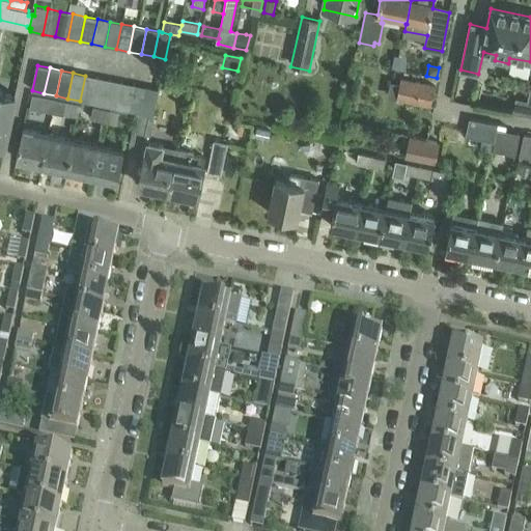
[(85,76),(80,101),(93,104),(99,79),(85,76)]
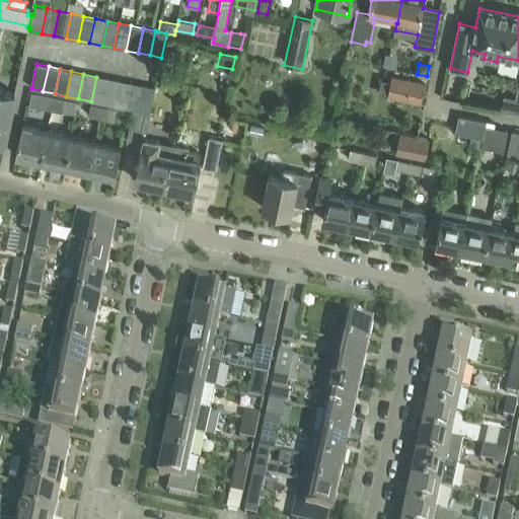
[(96,77),(91,101),(102,103),(107,79),(96,77)]
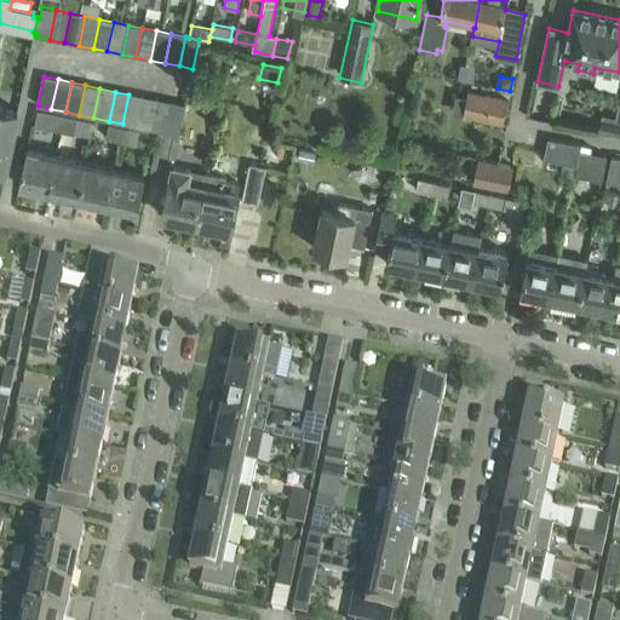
[(509,101),(468,92),(466,99),(457,97),(453,114),(503,125),(509,101)]
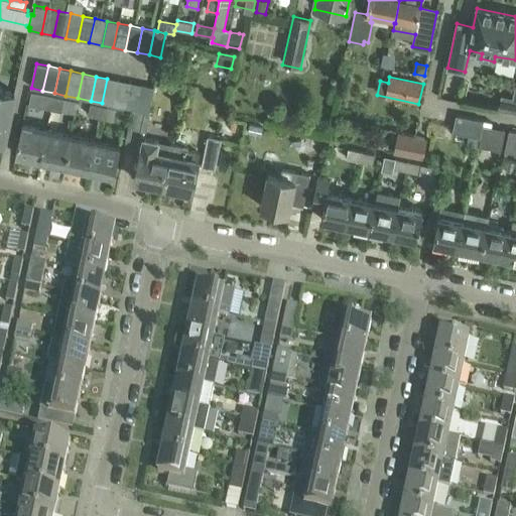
[(107,79),(102,103),(113,106),(119,81),(107,79)]
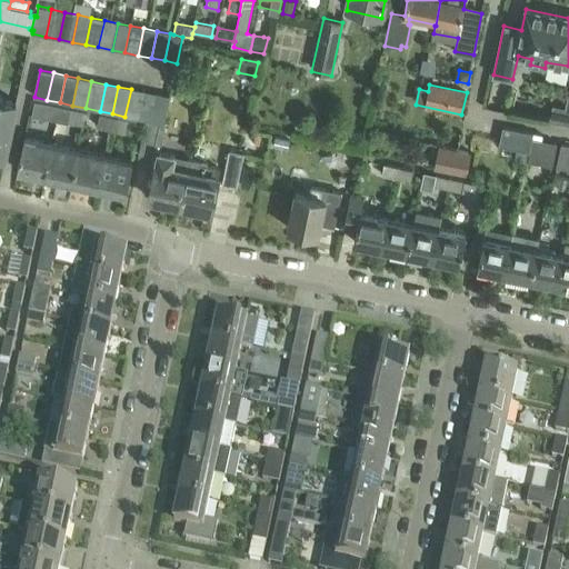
[(131,89),(125,117),(139,119),(145,92),(131,89)]
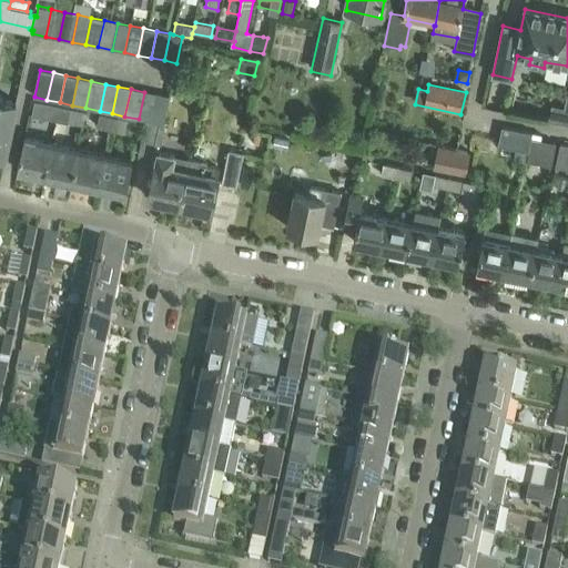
[(510,89),(507,107),(513,108),(517,90),(510,89)]
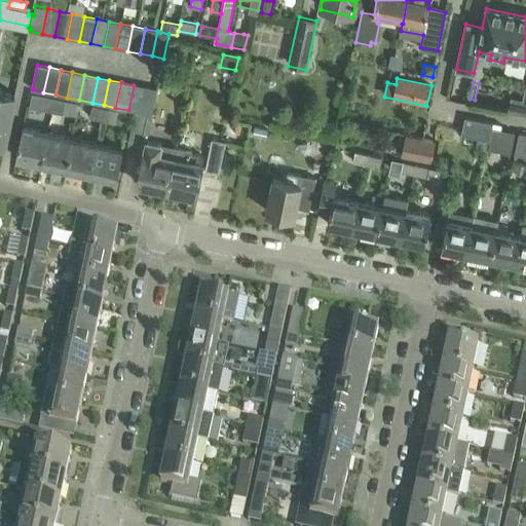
[(134,85),(128,110),(136,112),(140,113),(145,87),(134,85)]
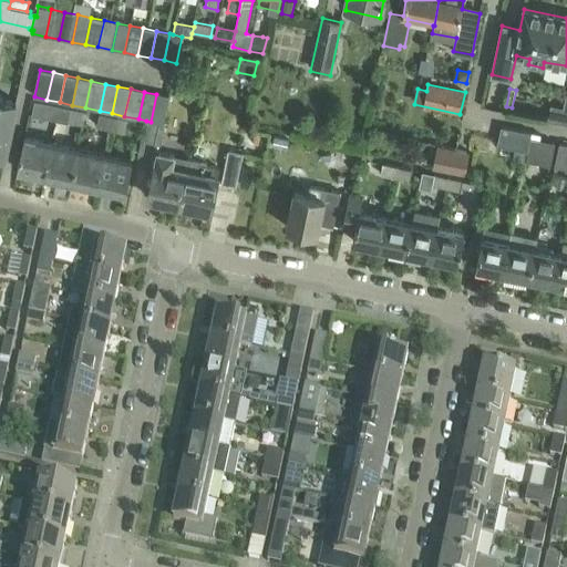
[(156,94),(151,122),(164,124),(169,98),(156,94)]
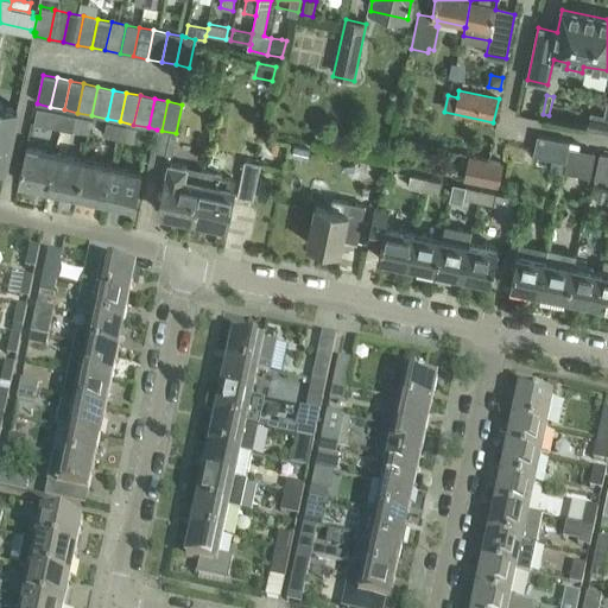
[(0,166),(6,169),(18,109),(0,106),(0,166)]
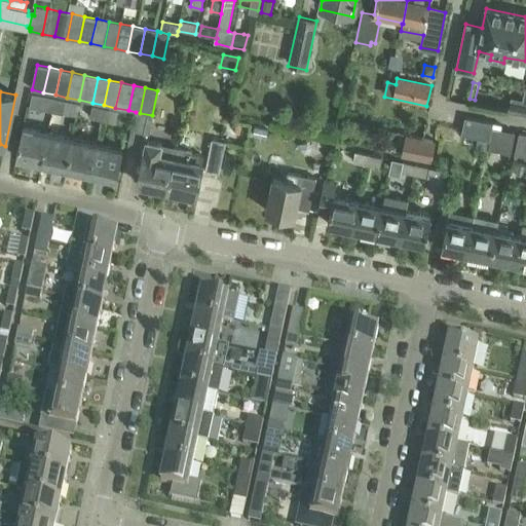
[(30,107),(52,112),(52,111),(55,99),(33,94),(30,107)]
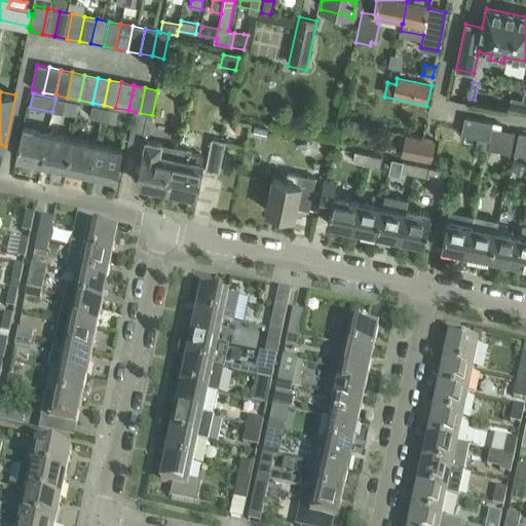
[(52,111),(52,112),(64,114),(66,101),(55,99),(52,111)]
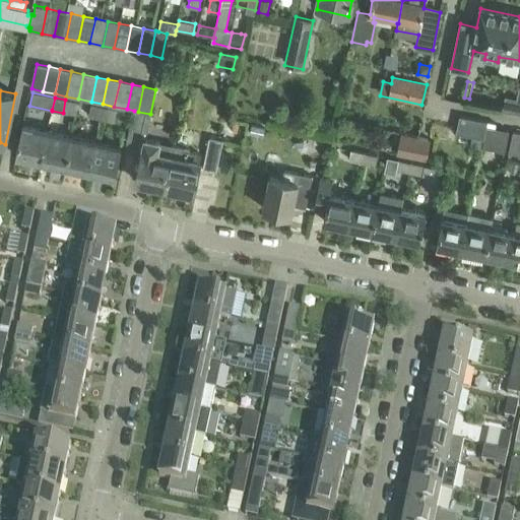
[(88,117),(101,120),(104,108),(91,105),(88,117)]
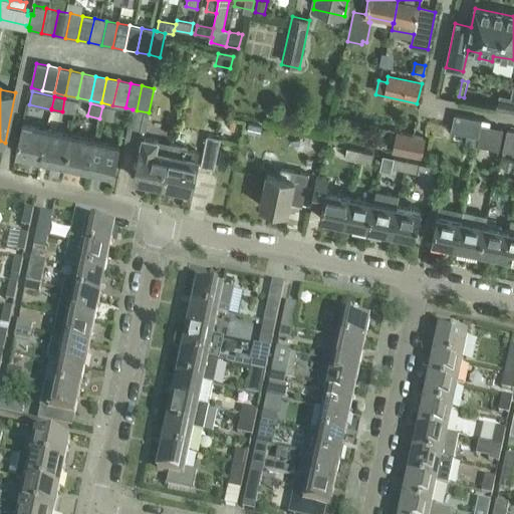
[(102,106),(99,118),(113,121),(115,108),(102,106)]
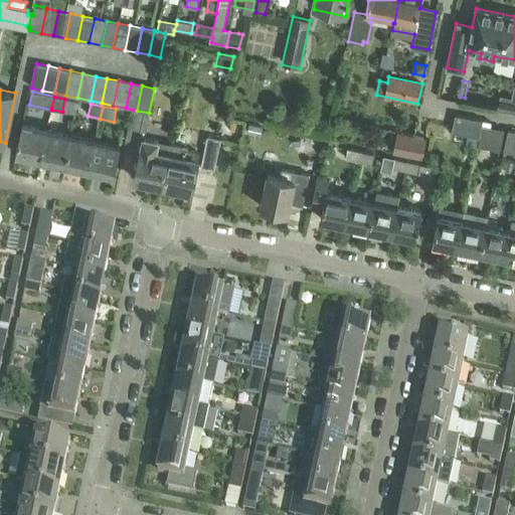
[(136,180),(163,186),(172,145),(145,139),(150,114),(149,113),(137,111),(133,110),(124,150),(136,153),(137,150),(142,151),(136,180)]
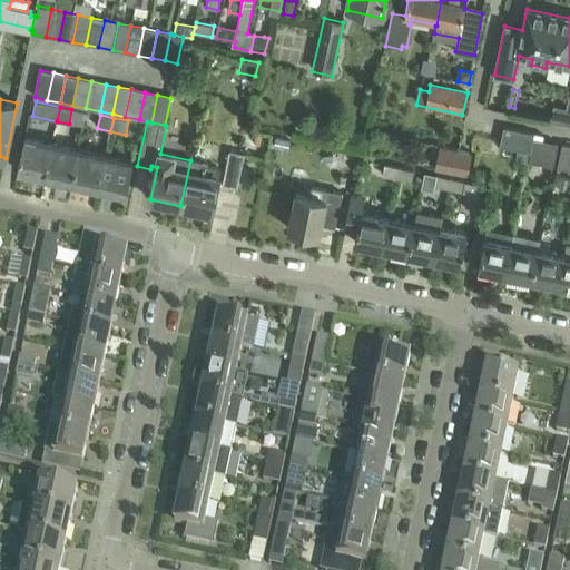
[(531,153),(533,139),(534,134),(503,128),(500,147),(518,150),(531,153)]
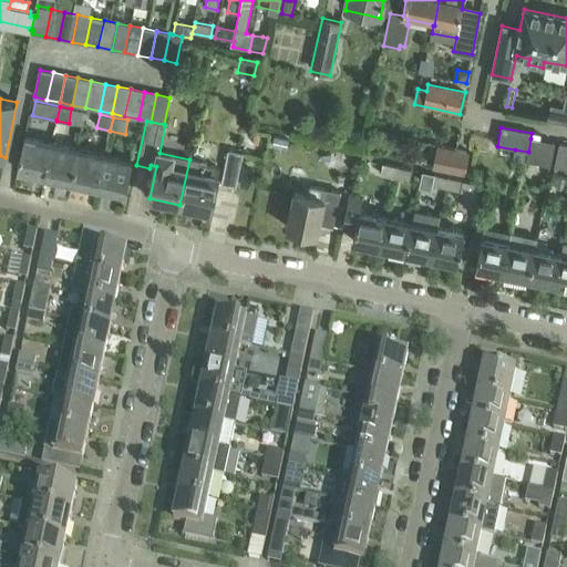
[(274,133),(271,147),(288,151),(291,137),(274,133)]
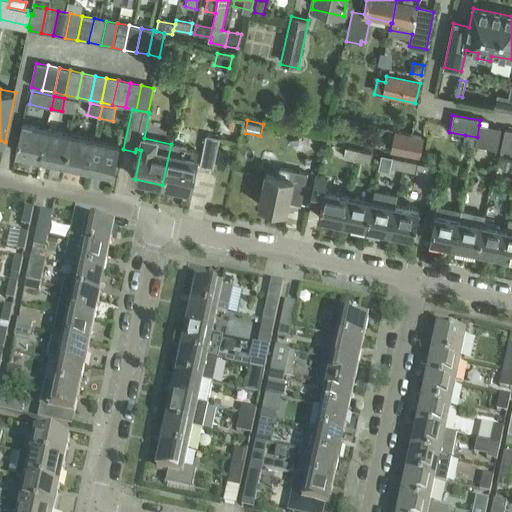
[(22,125),(16,154),(40,159),(47,130),(22,125)]
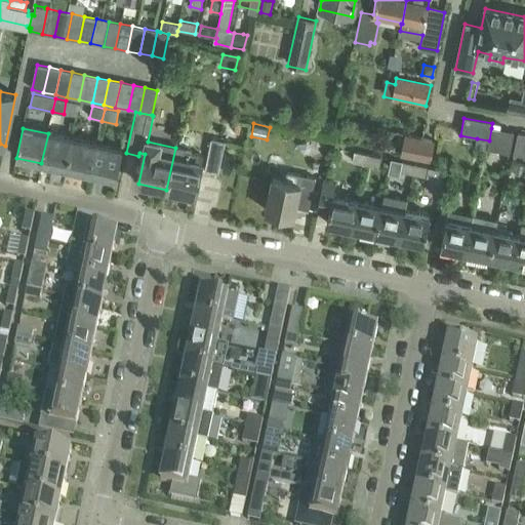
[(510,154),(515,132),(491,128),(489,140),(487,149),(510,154)]
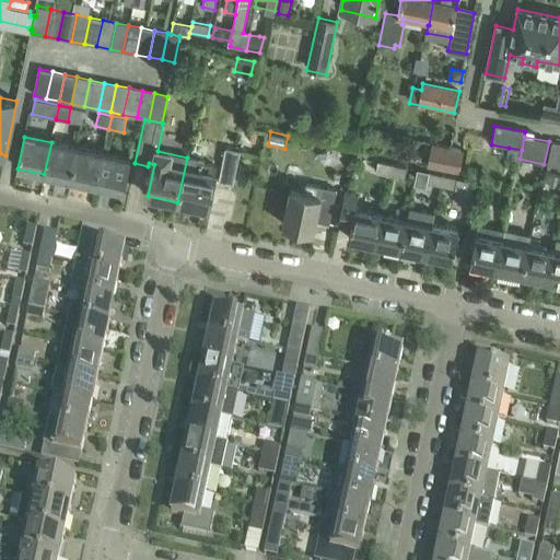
[(51,142),(44,174),(71,179),(78,148),(51,142)]
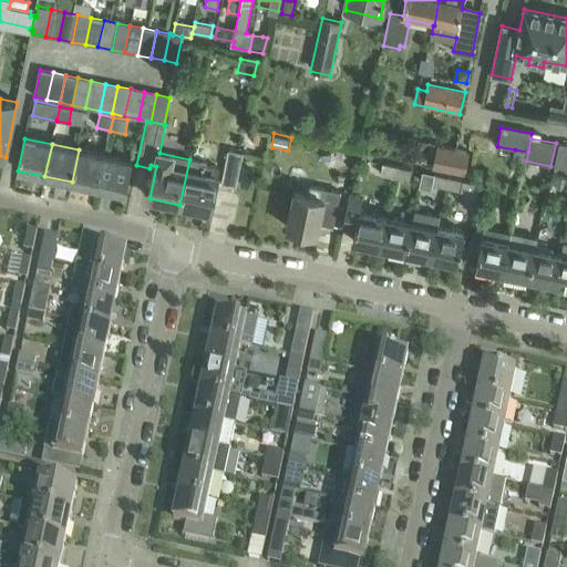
[(555,167),(566,169),(566,145),(559,144),(555,167)]
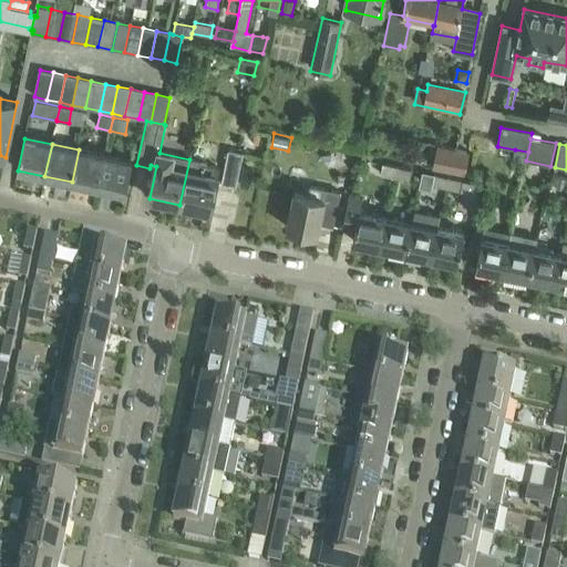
[(236,186),(243,153),(237,152),(237,150),(230,147),(229,151),(222,184),(236,186)]
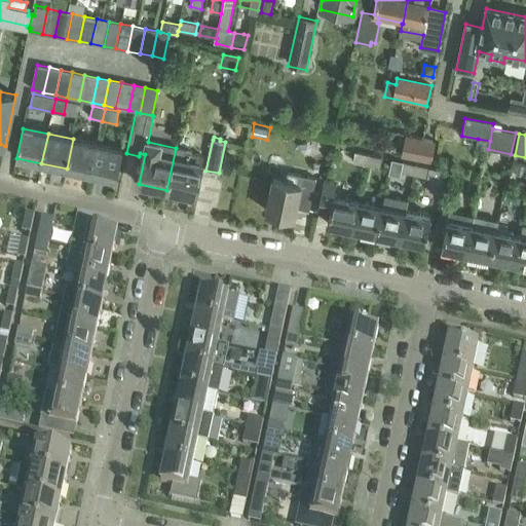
[(404,156),(431,162),(436,142),(408,137),(404,156)]
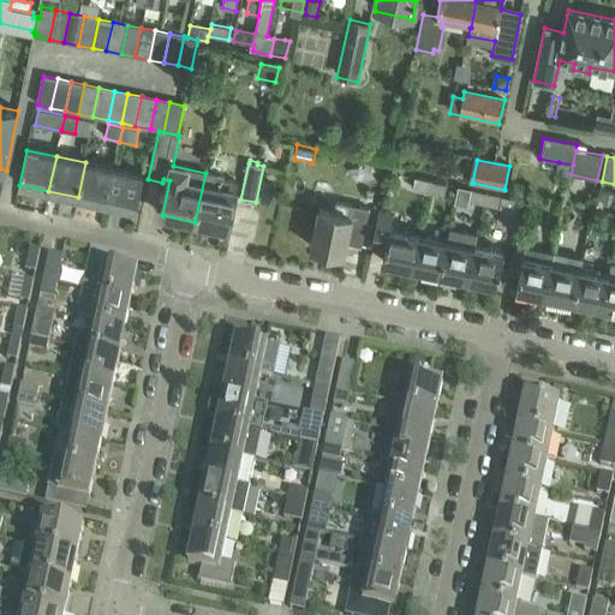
[(85,162),(78,197),(106,203),(113,168),(85,162)]
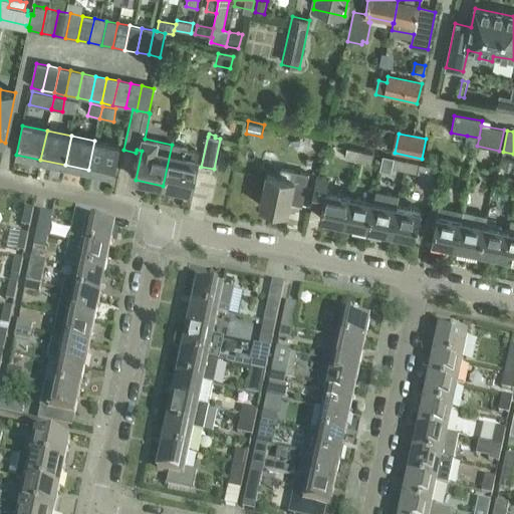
[(467,136),(465,146),(477,148),(477,146),(479,138),(467,136)]
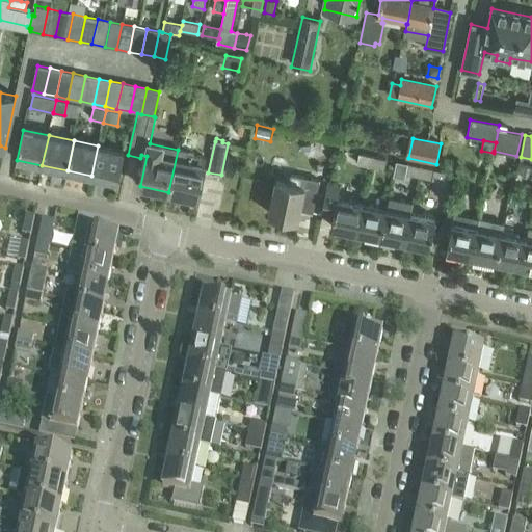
[(98,145),(91,176),(118,182),(125,151),(98,145)]
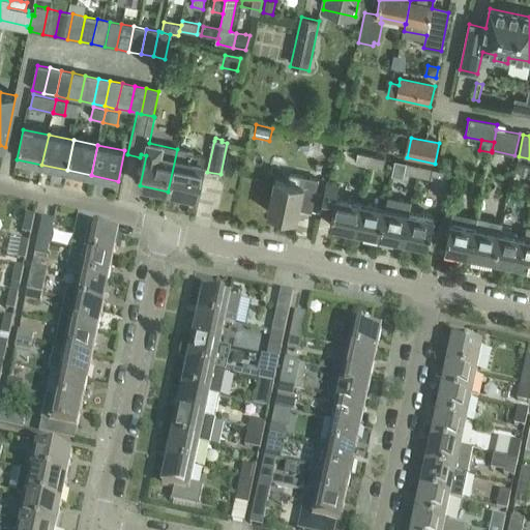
[(177,149),(168,192),(197,198),(206,158),(195,155),(195,152),(177,149)]
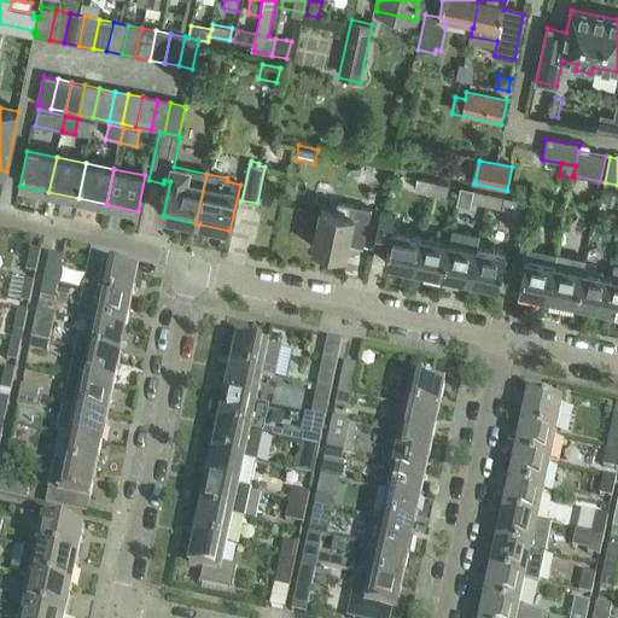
[(415,192),(431,194),(433,182),(418,179),(415,192)]
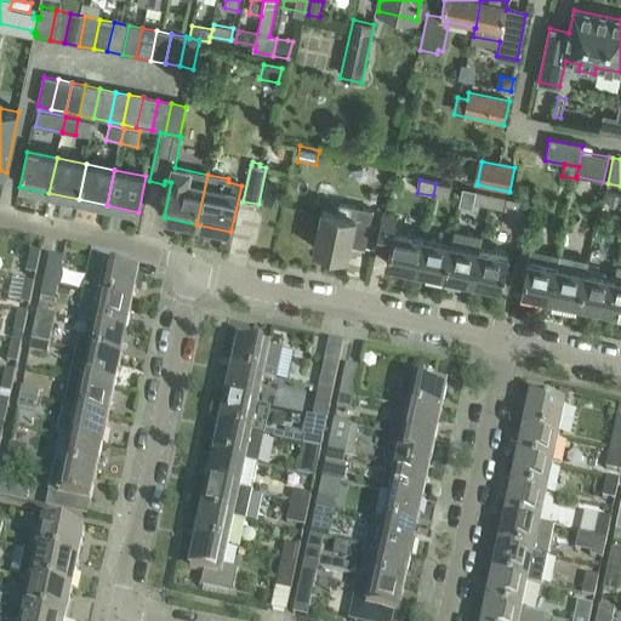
[(436,183),(433,195),(449,199),(451,186),(436,183)]
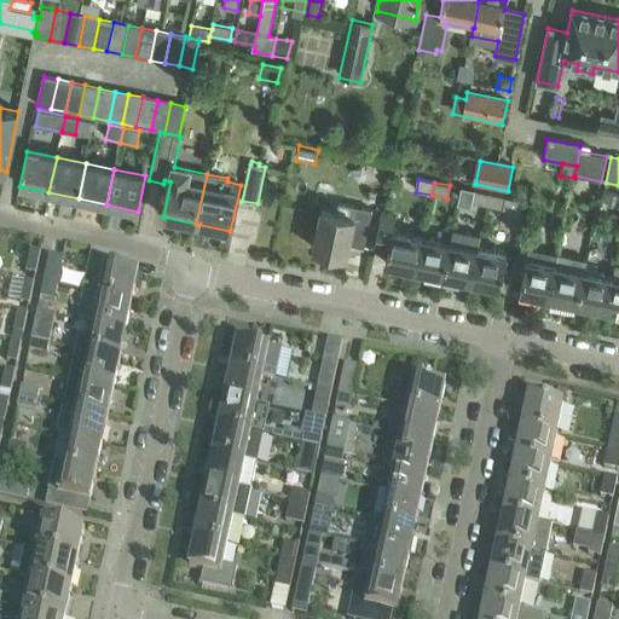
[(472,203),(487,207),(490,194),(474,191),(472,203)]
